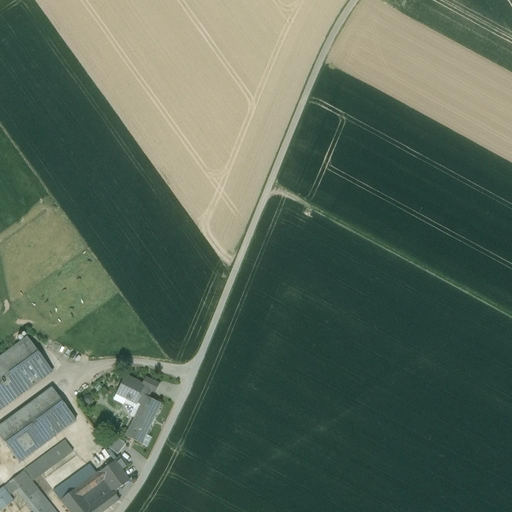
[(26,338),(0,357),(0,410),(52,372),(26,338)]
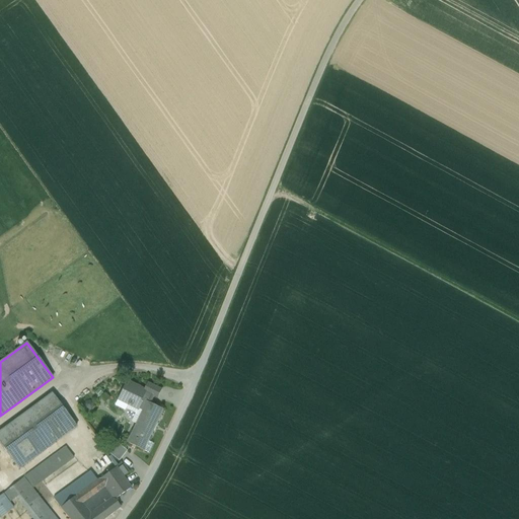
[(145,391),(126,382),(118,400),(128,404),(138,411),(139,410),(142,412),(146,401),(150,403),(154,396),(144,392),(145,391)]
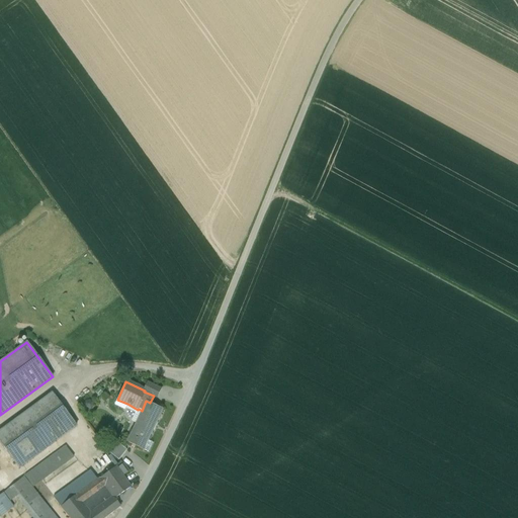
[(52,394),(0,431),(0,443),(18,468),(76,426),(52,394)]
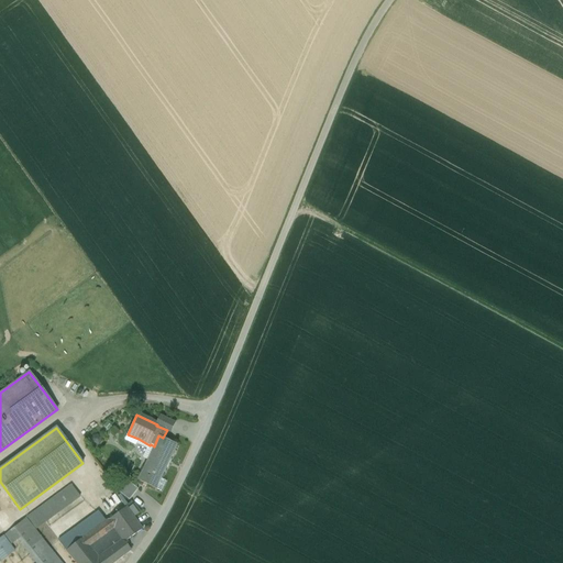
[(139,439),(128,434),(125,439),(125,441),(134,444),(135,444),(139,439)]
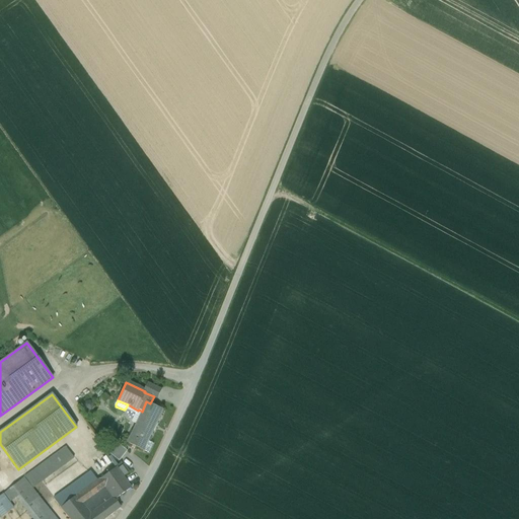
[(142,412),(127,443),(144,452),(145,451),(142,450),(147,441),(148,442),(163,411),(164,412),(164,411),(150,403),(146,401),(142,412)]
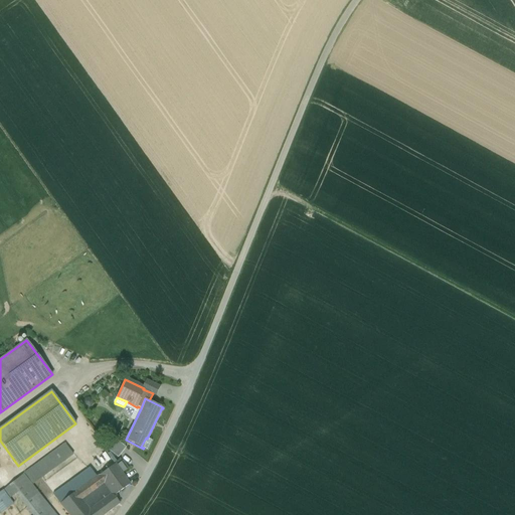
[(111,451),(120,457),(127,447),(118,441),(111,451)]
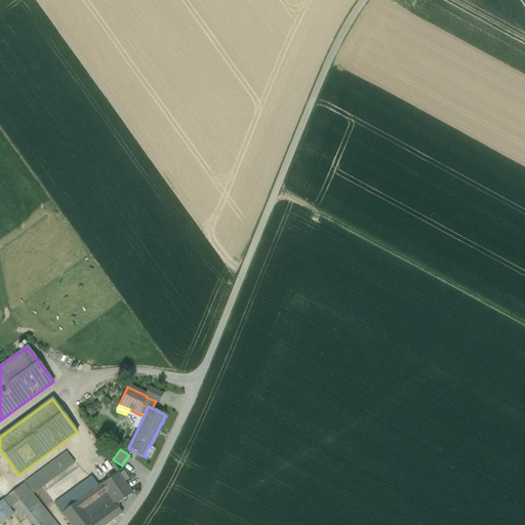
[(66,452),(25,482),(33,492),(73,463),(66,452)]
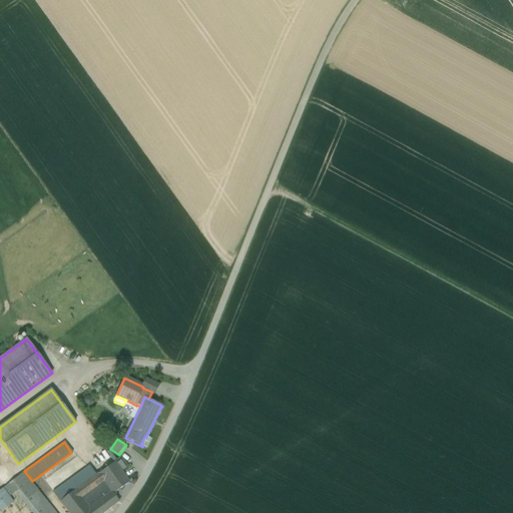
[(114,463),(98,475),(103,482),(111,493),(113,495),(114,494),(129,483),(114,463)]
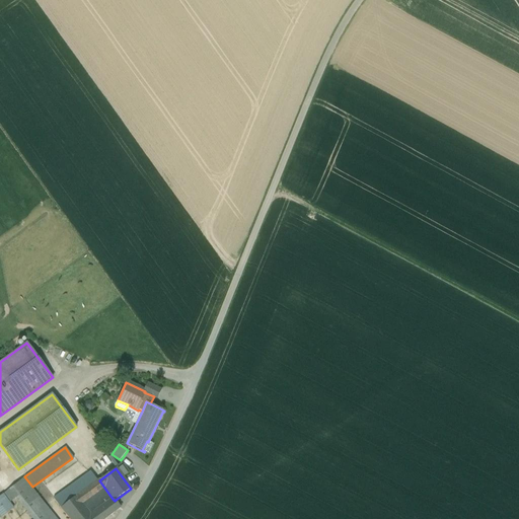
[(91,472),(54,500),(61,509),(77,497),(98,480),(91,472)]
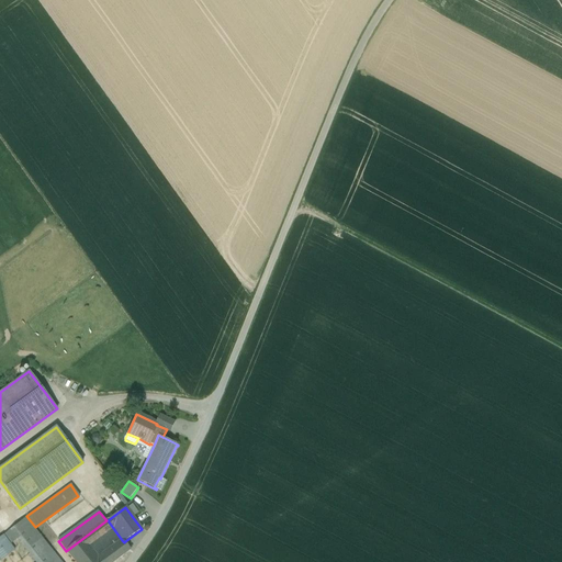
[(60,561),(25,518),(9,530),(34,561),(60,561)]
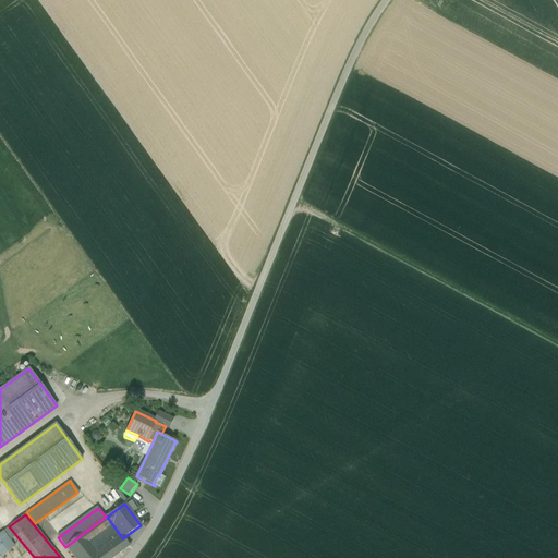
[(106,517),(83,534),(89,542),(112,524),(107,517),(106,517)]
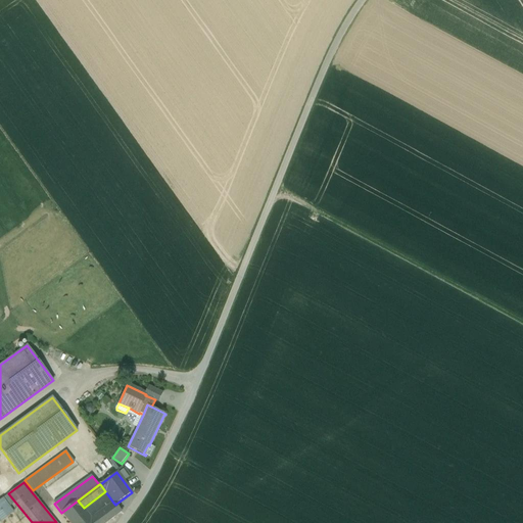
[(105,491),(84,508),(92,518),(101,511),(108,507),(113,503),(105,491)]
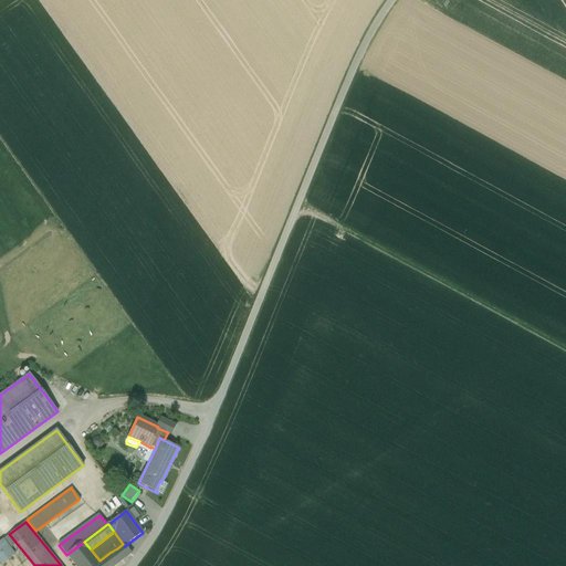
[(84,542),(66,555),(75,565),(103,565),(100,561),(91,549),(84,542)]
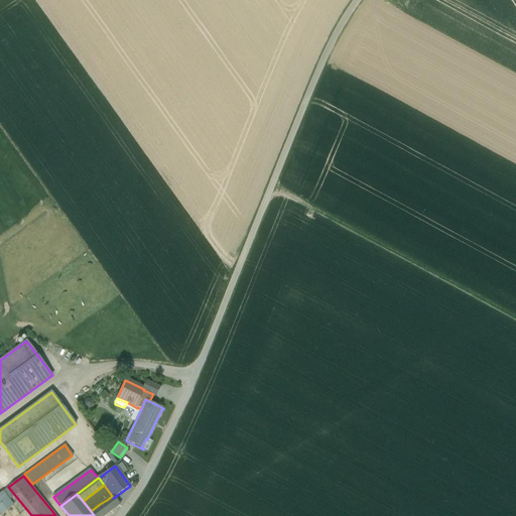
[(112,496),(107,500),(113,509),(120,504),(115,497),(114,498),(112,496)]
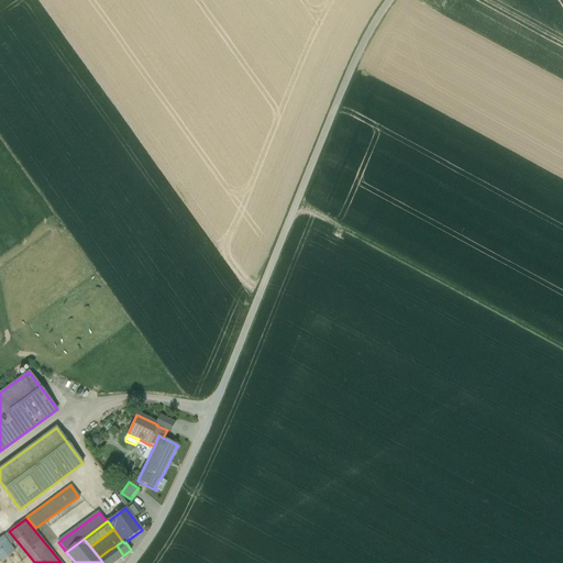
[(117,545),(109,550),(117,560),(123,555),(117,545)]
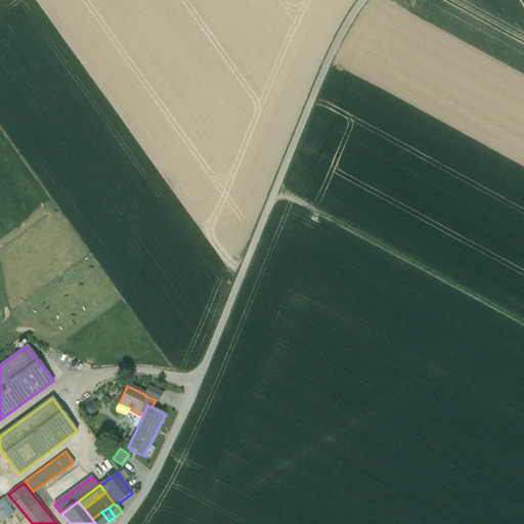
[(104,523),(108,521),(101,512),(92,519),(95,523),(104,523)]
